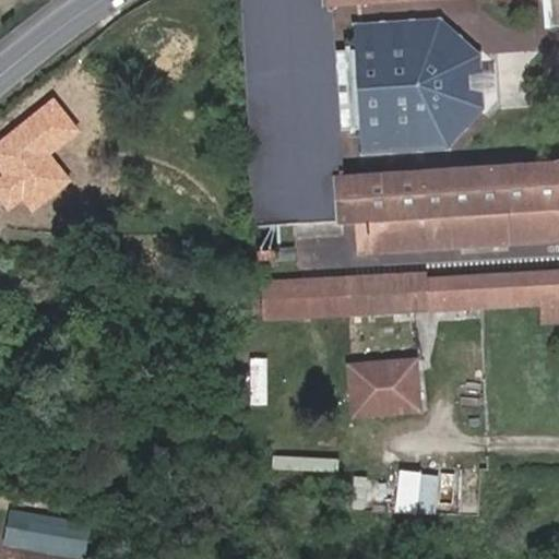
[(244,0),(260,221),(335,214),(336,224),(354,223),(357,252),(556,237),(556,210),(558,209),(558,159),(346,173),(343,129),(339,52),(335,8),(431,0),(244,0)]
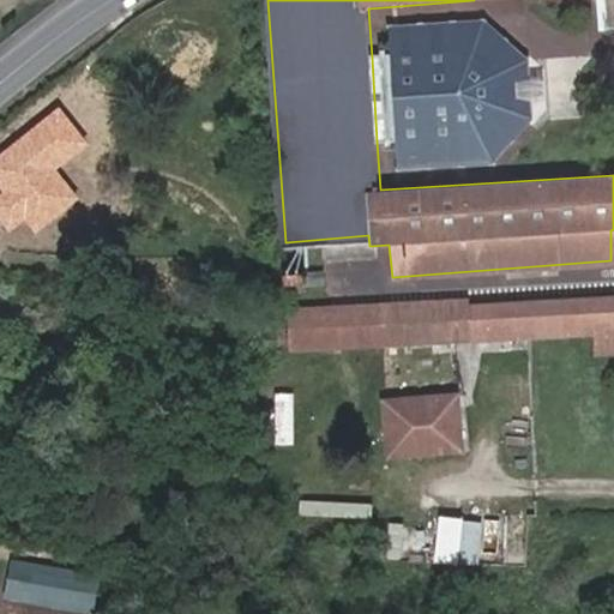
[(613,28),(613,0),(603,0),(606,29),(613,28)]
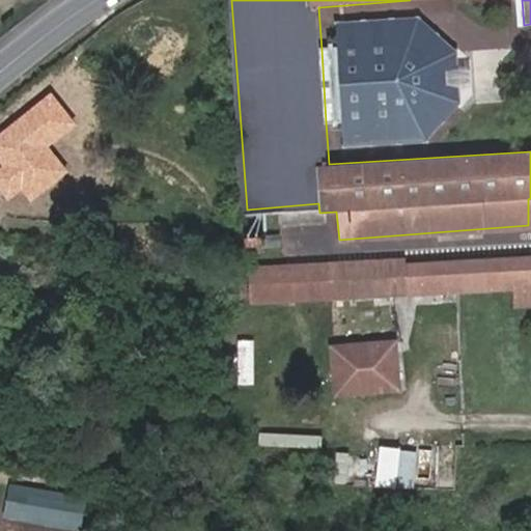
[(428,141),(463,103),(462,87),(444,88),(442,67),(460,66),(459,51),(420,17),(340,23),(342,48),(322,50),(326,122),(346,120),(348,146),(428,141)]
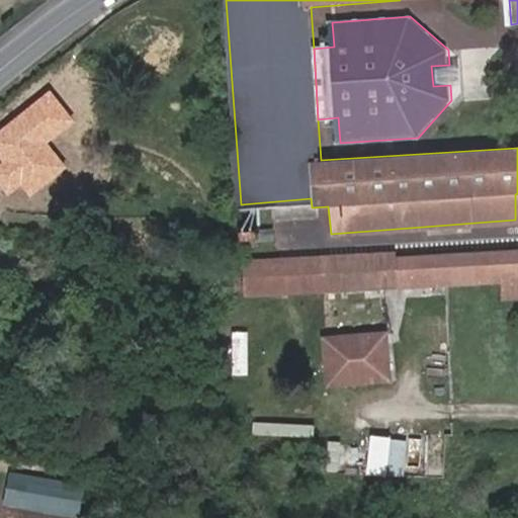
[(508,283),(517,282),(517,252),(397,258),(396,253),(326,256),(328,291),(508,283)]
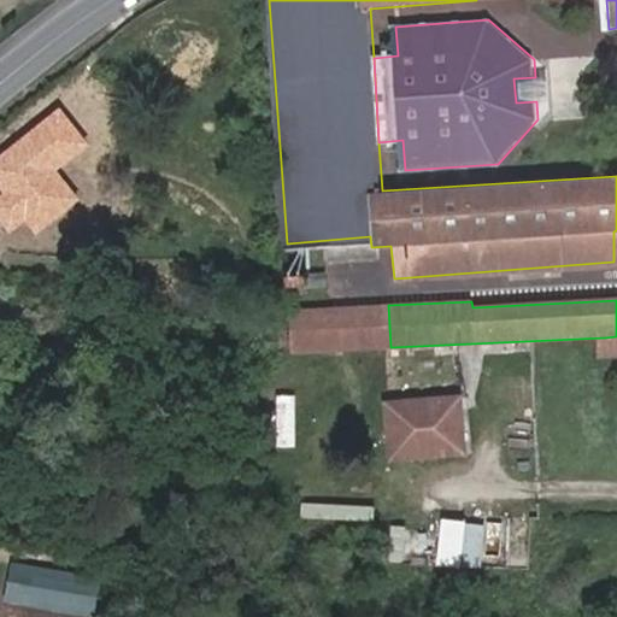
[(291,310),(293,350),(376,344),(375,305),(291,310)]
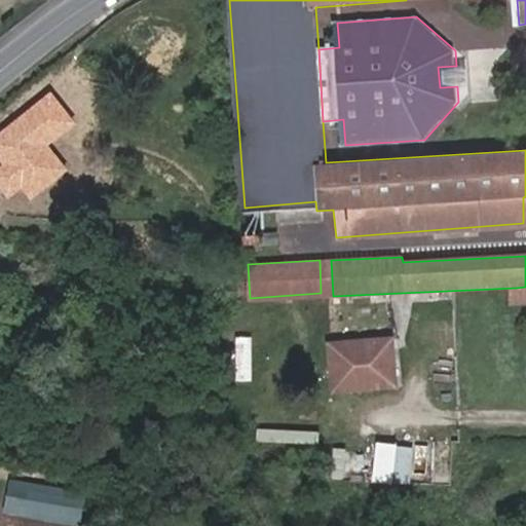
[(525,303),(525,287),(516,288),(517,304),(525,303)]
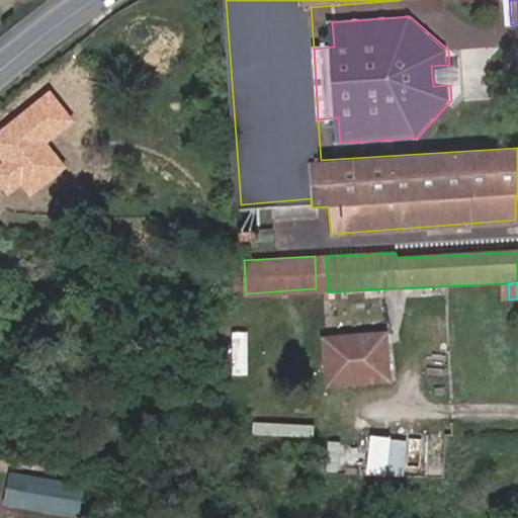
[(381,375),(379,330),(319,332),(321,377),(381,375)]
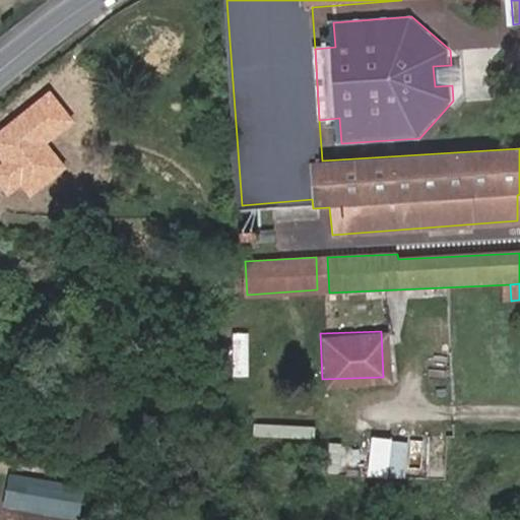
[(405,478),(409,441),(389,440),(386,477),(405,478)]
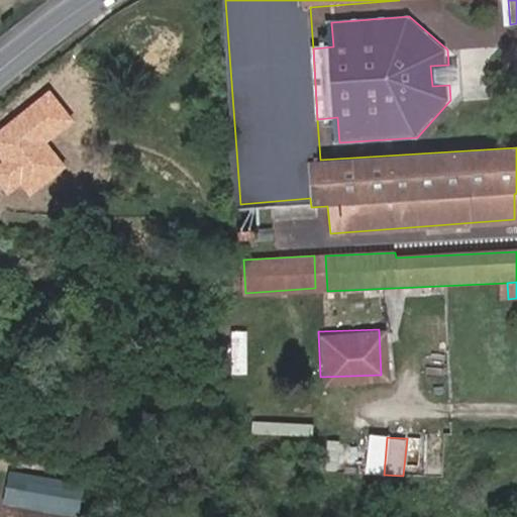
[(67,513),(73,482),(10,469),(4,500),(67,513)]
